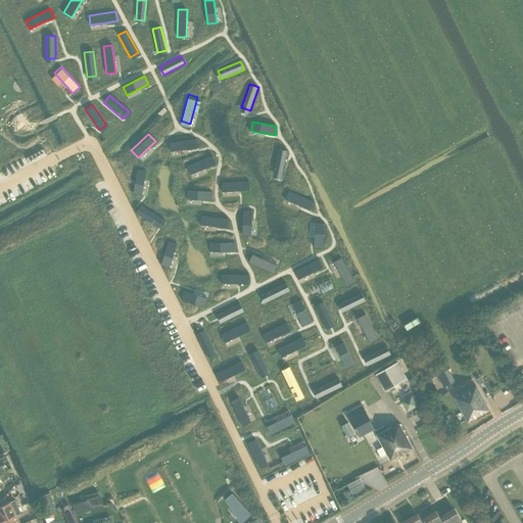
[(196,139),(169,142),(170,151),(197,148),(196,139)]
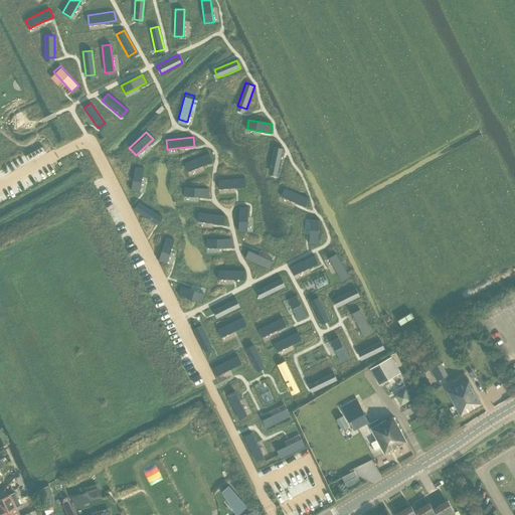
[(274,147),(269,171),(278,173),(283,149),(274,147)]
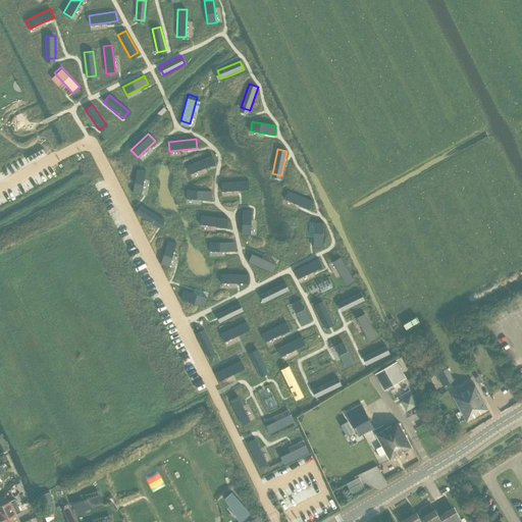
[(213,156),(188,165),(191,174),(216,164),(213,156)]
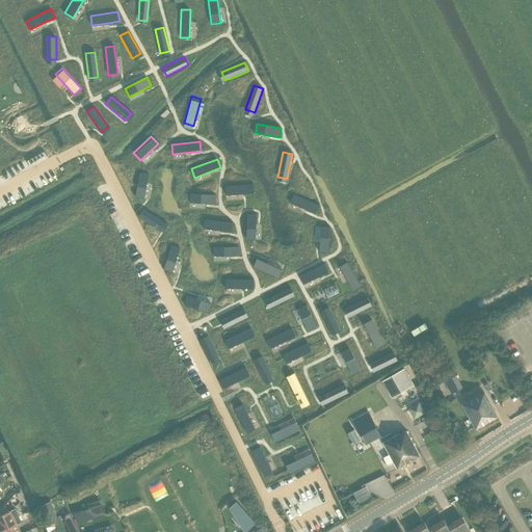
[(44,175),(47,179),(58,173),(55,168),(44,175)]
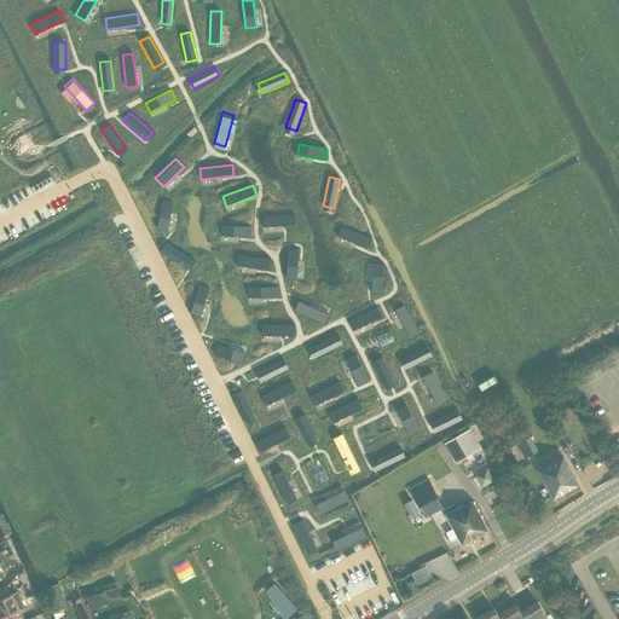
[(162,201),(157,229),(168,230),(173,202),(162,201)]
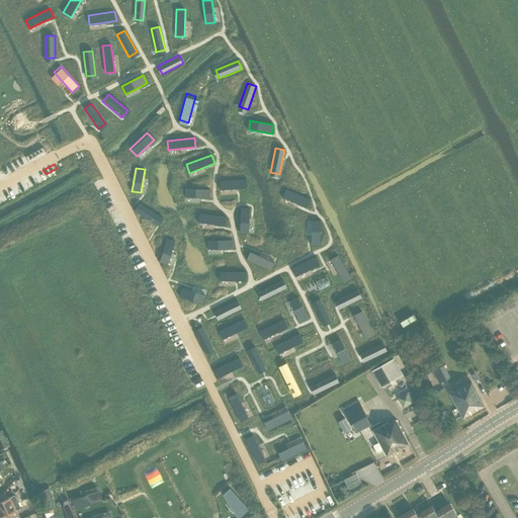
[(247,179),(220,181),(220,190),(247,188),(247,179)]
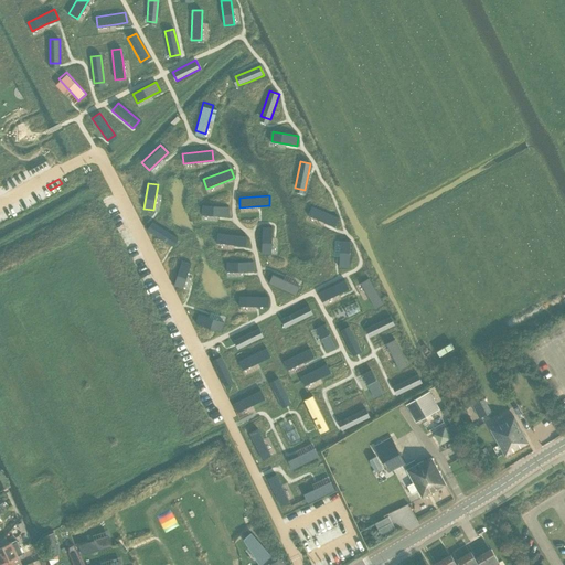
[(202,205),(202,215),(227,216),(227,206),(202,205)]
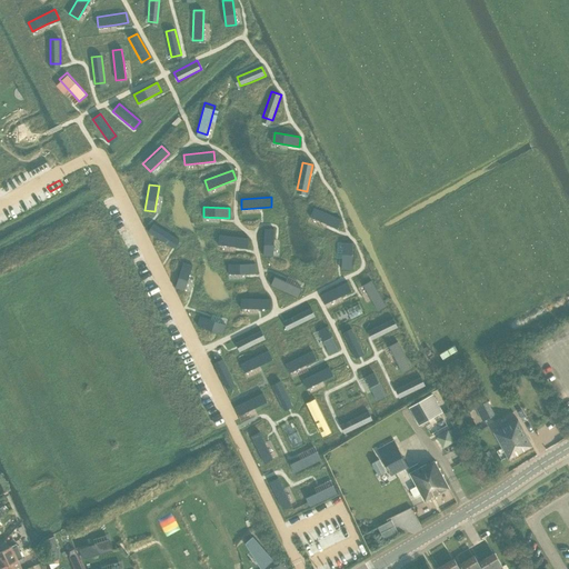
[(315,208),(310,217),(338,229),(341,220),(315,208)]
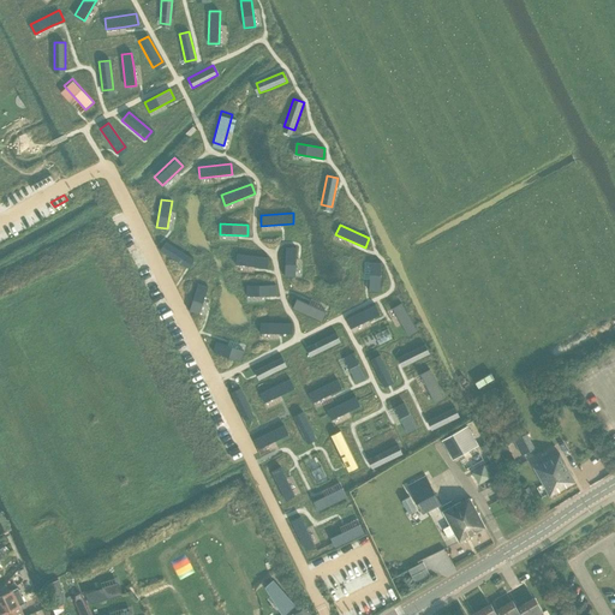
[(166,242),(160,251),(185,267),(191,257),(166,242)]
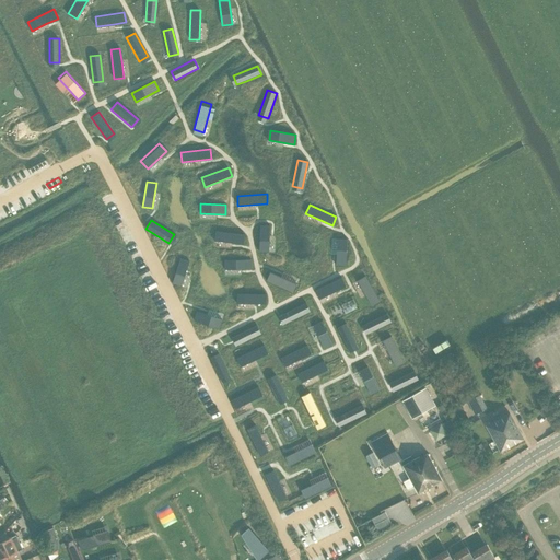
[(260,226),(259,252),(269,252),(270,226),(260,226)]
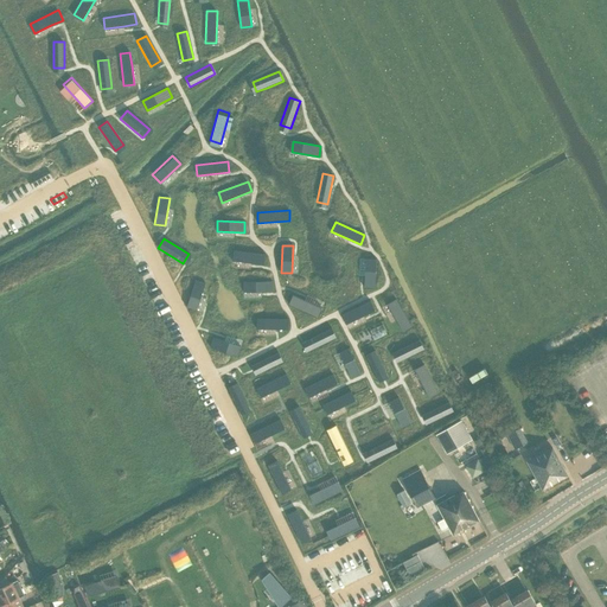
[(234,250),(232,261),(264,266),(266,255),(234,250)]
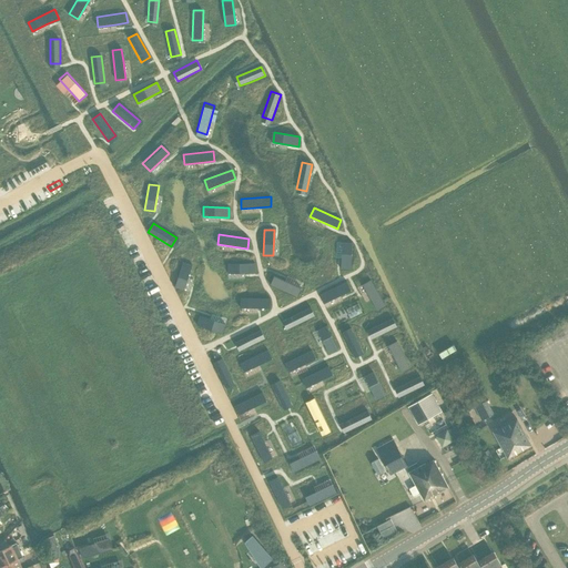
[(343,243),(341,269),(351,270),(353,244),(343,243)]
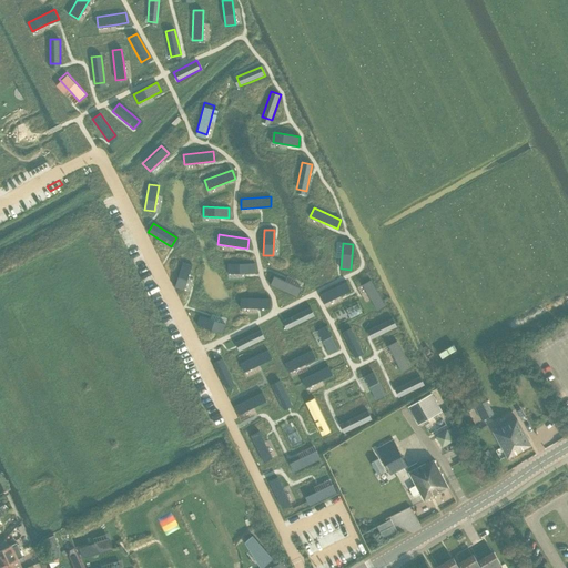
[(183,262),(175,286),(184,290),(192,265),(183,262)]
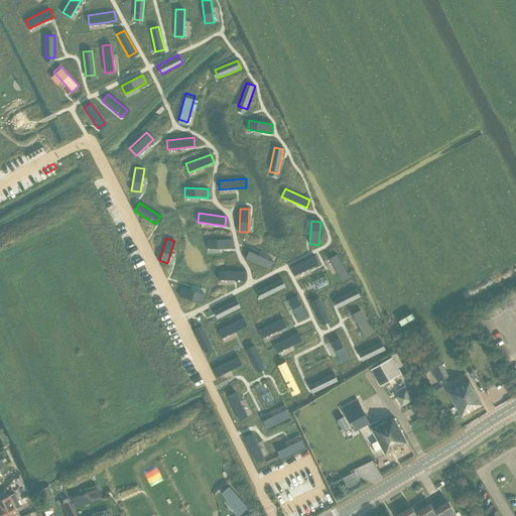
[(232,239),(208,240),(209,249),(232,248),(232,239)]
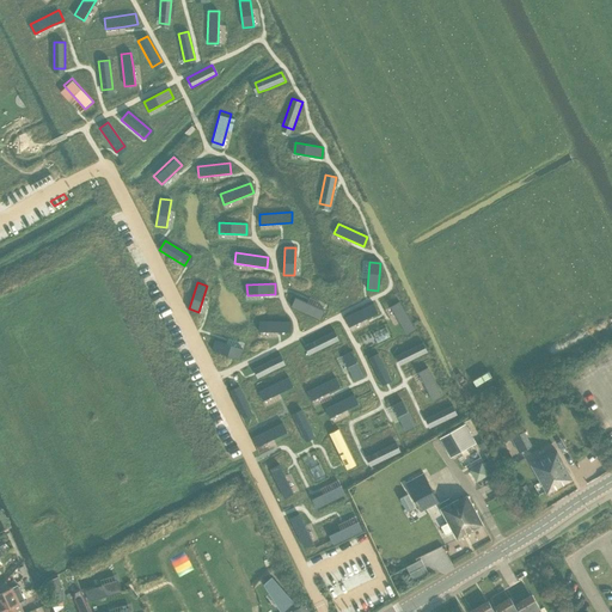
[(295,298),(291,307),(320,320),(325,311),(295,298)]
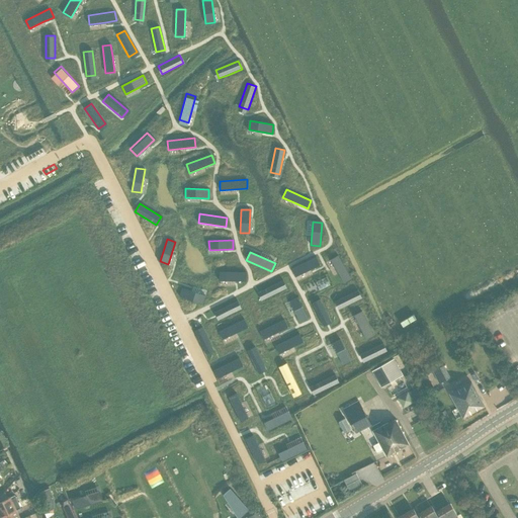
[(341,255),(332,259),(344,283),(353,279),(341,255)]
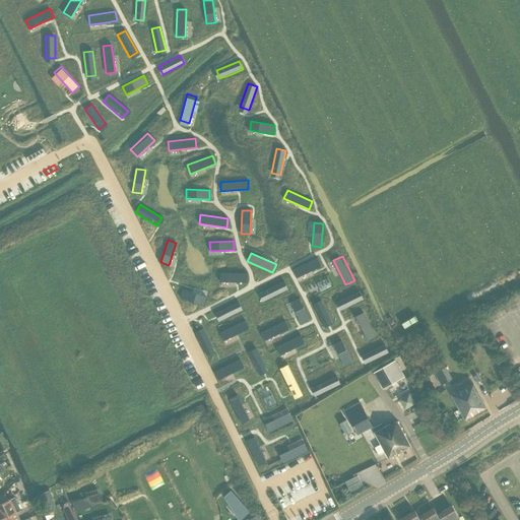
[(318,258),(293,270),(297,278),(322,266),(318,258)]
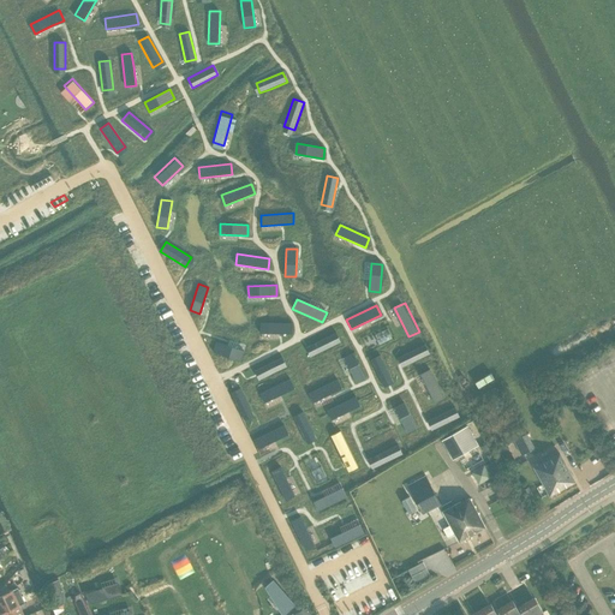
[(261,323),(261,334),(293,334),(293,323),(261,323)]
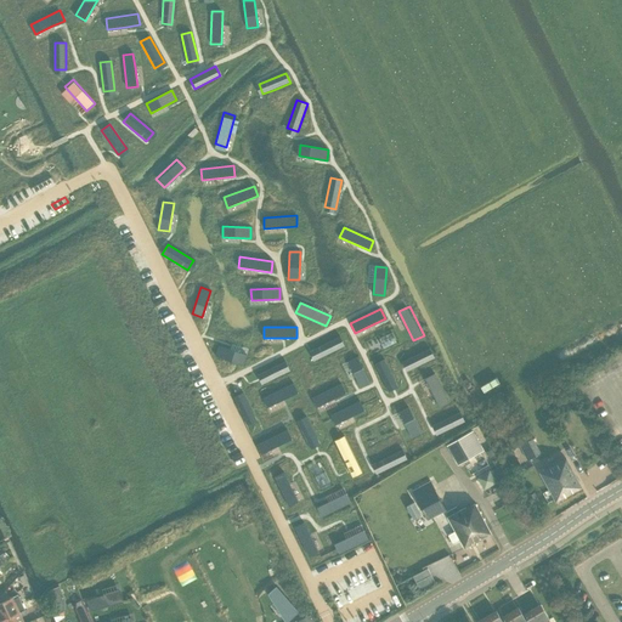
[(339,337),(312,350),(317,360),(344,346),(339,337)]
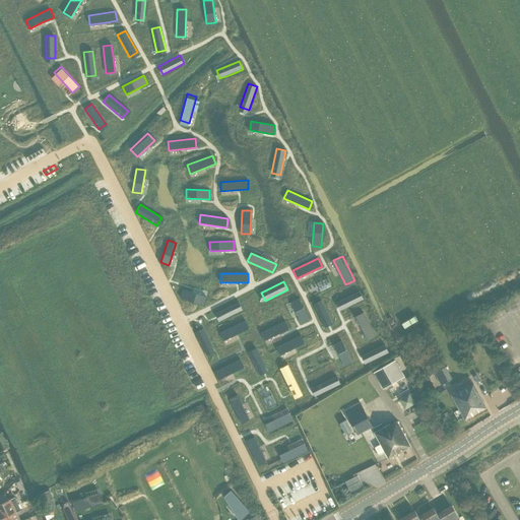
[(184,288),(181,297),(203,305),(206,296),(184,288)]
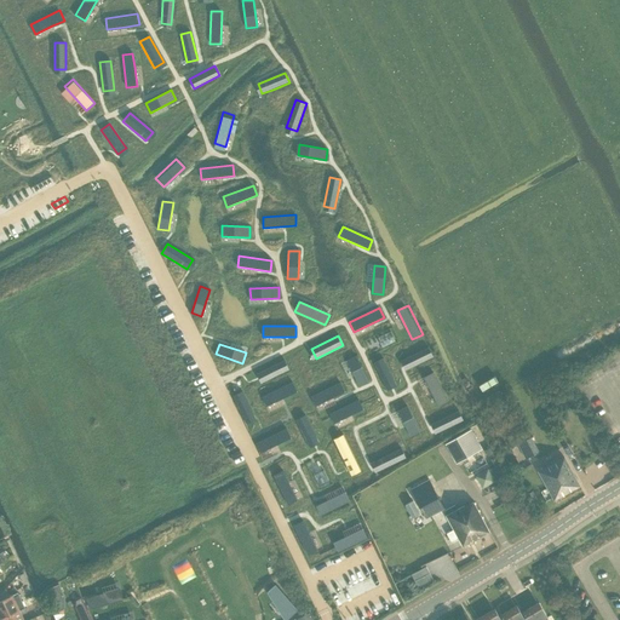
[(428,348),(405,360),(409,369),(432,357),(428,348)]
